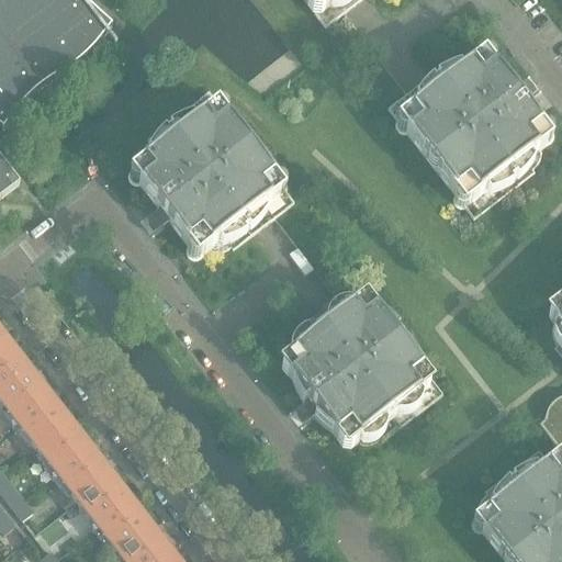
[(0,0),(0,201),(19,187),(0,163),(0,131),(2,133),(17,115),(19,111),(22,108),(26,103),(30,100),(37,93),(42,90),(46,87),(49,83),(54,81),(59,79),(64,76),(68,72),(78,66),(81,63),(86,59),(90,55),(93,51),(98,47),(101,43),(112,29),(80,0),(0,0)]
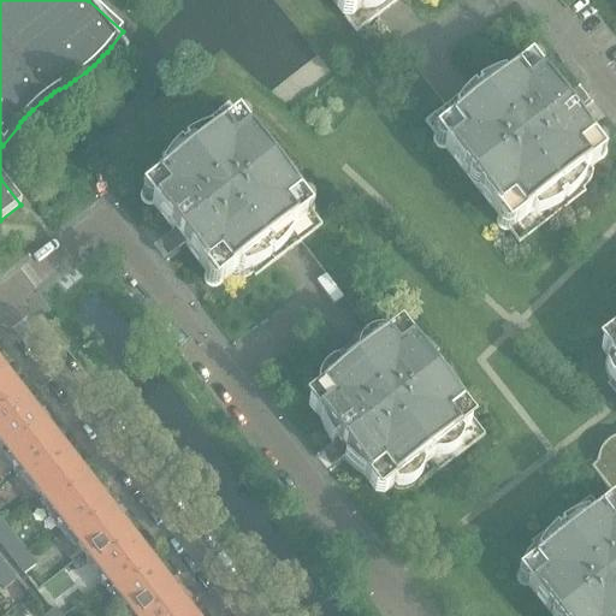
[(329,0),(330,1),(355,34),(398,0),(329,0)]
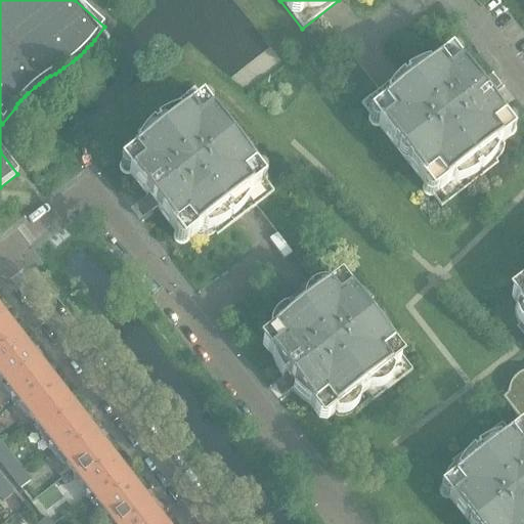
[(420,62),(418,60),(361,104),(369,115),(368,116),(367,120),(368,123),(370,126),(374,128),(378,128),(379,127),(423,184),(423,185),(422,189),(423,192),(425,195),(428,198),(432,198),(433,198),(441,208),(497,164),(496,161),(498,159),(501,155),(504,150),(505,144),(503,142),(509,138),(513,136),(514,135),(515,133),(516,132),(516,131),(516,129),(516,128),(516,126),(515,125),(514,124),(512,122),(510,121),(508,121),(506,121),(505,121),(487,99),(486,99),(491,95),(482,84),(477,88),(477,87),(478,86),(461,64),(462,62),(462,60),(462,59),(462,57),(462,55),(461,54),(460,53),(459,52),(456,51),(454,51),(451,51),(449,52),(448,52),(444,57),(439,60),(438,58),(434,58),(431,58),(428,58),(425,59),(423,60),(420,62)]
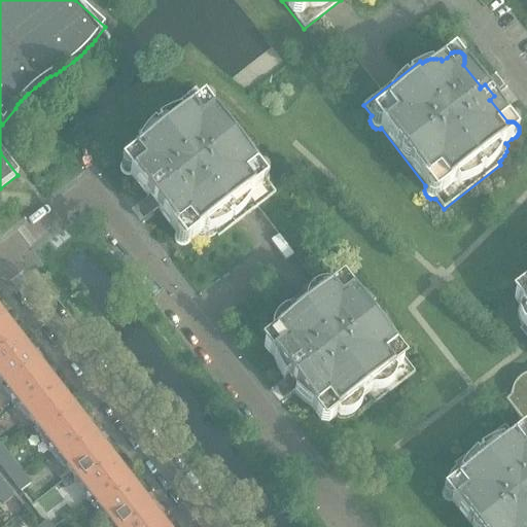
[(216,235),(218,238),(275,194),(259,172),(259,171),(260,168),(259,164),(257,161),(254,159),(250,159),(249,160),(221,124),(222,123),(222,118),(222,115),(219,112),(216,110),(212,110),(211,111),(195,90),(138,134),(140,136),(137,138),(134,142),(132,147),(131,152),(133,154),(127,160),(123,162),(121,163),(120,164),(119,165),(119,167),(119,168),(119,170),(119,171),(120,173),(121,174),(124,175),(124,176),(126,177),(128,177),(129,177),(131,176),(148,199),(148,198),(149,199),(144,203),(152,214),(157,210),(159,210),(157,211),(175,234),(174,235),(174,236),(174,238),(174,240),(174,241),(175,243),(176,244),(177,245),(179,246),(180,247),(181,247),(184,247),(186,246),(187,245),(191,241),(197,237),(198,239),(204,240),(208,239),(213,237),(216,235)]
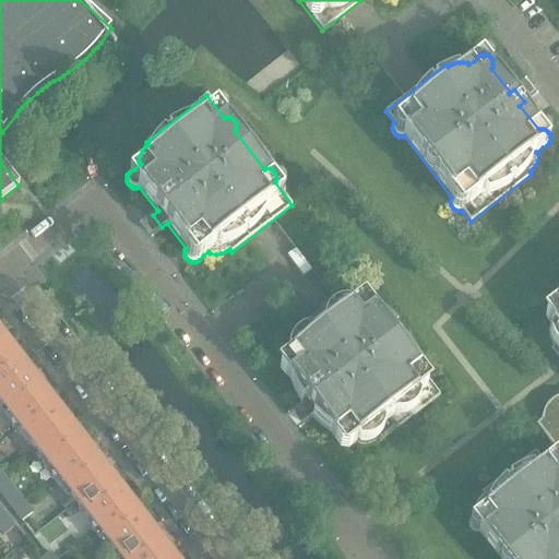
[(378,316),(355,286),(294,333),(296,335),(293,337),(289,342),(287,347),(286,353),(288,355),(281,361),(280,369),(290,383),(292,387),(295,393),(298,401),(300,404),(301,403),(302,404),(300,405),(310,418),(312,416),(312,417),(311,418),(314,421),(319,425),(321,427),(324,429),(329,432),(340,448),(348,449),(356,442),(358,444),(361,445),(365,445),(368,444),(372,443),(373,442),(377,440),(379,442),(440,395),(417,366),(414,359),(412,355),(408,348),(406,345),(402,347),(392,334),(395,331),(392,328),(389,324),(385,321),(381,318),(378,316)]
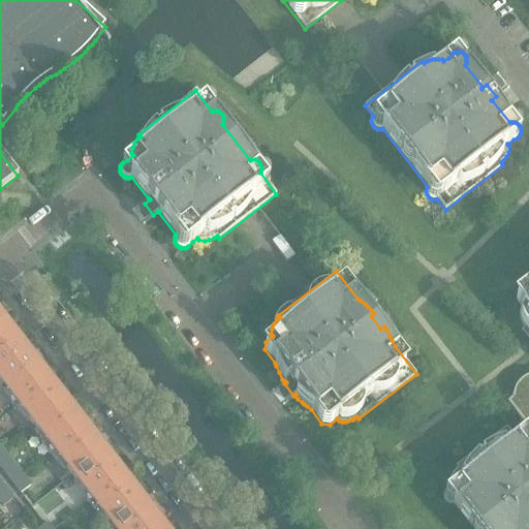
[(528,528),(528,283),(517,293),(516,301),(522,308),(520,310),(519,314),(519,318),(520,320),(521,323),(521,324),(524,328),(521,330),(528,340),(528,376),(525,378),(521,380),(518,383),(516,387),(514,391),(512,395),(511,399),(506,404),(526,429),(516,437),(506,426),(456,466),(457,468),(454,471),(452,475),(449,478),(448,483),(448,486),(449,488),(445,490),(443,493),(442,496),(443,500),(445,503),(449,505),(453,505),(454,504),(472,528),(528,528)]
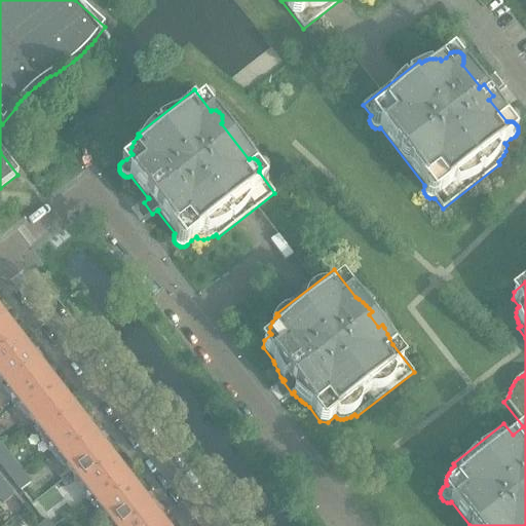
[(0,372),(28,351),(0,314),(0,372)]
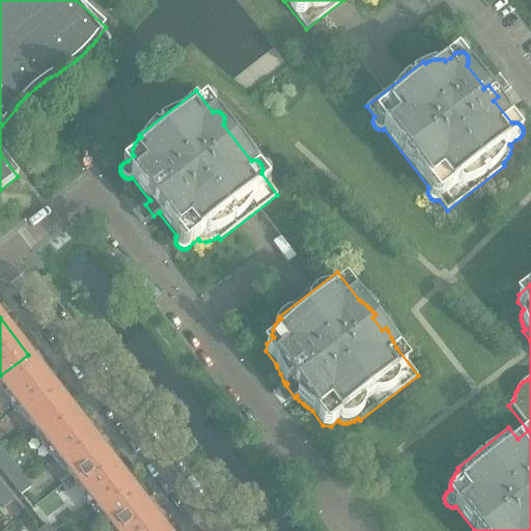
[(66,403),(47,378),(28,355),(0,375),(0,388),(32,429),(66,403)]
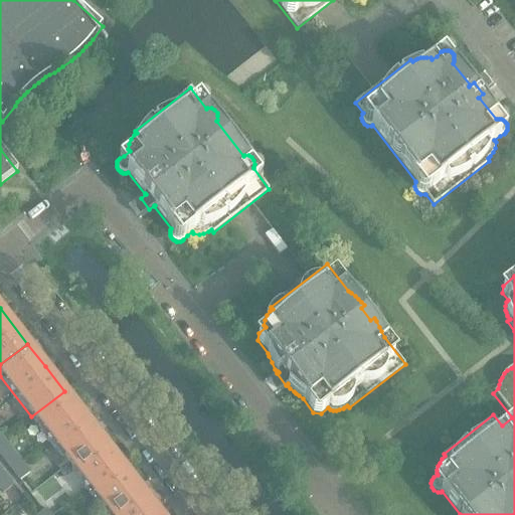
[(68,465),(102,440),(64,391),(31,416),(68,465)]
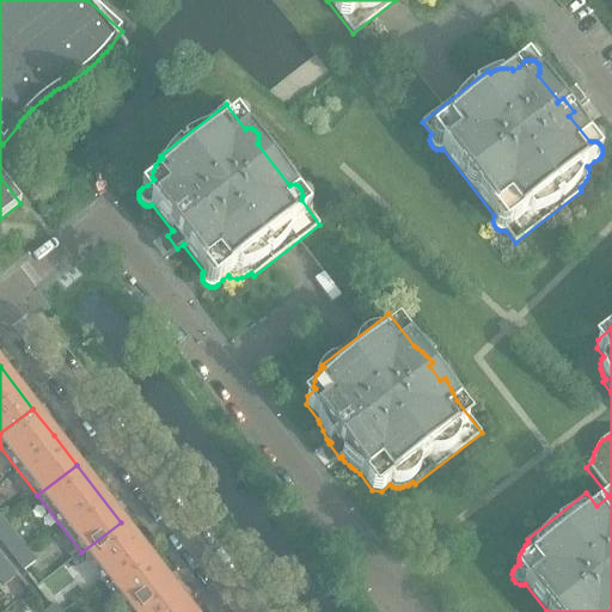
[(26,550),(4,521),(0,524),(0,542),(14,560),(26,550)]
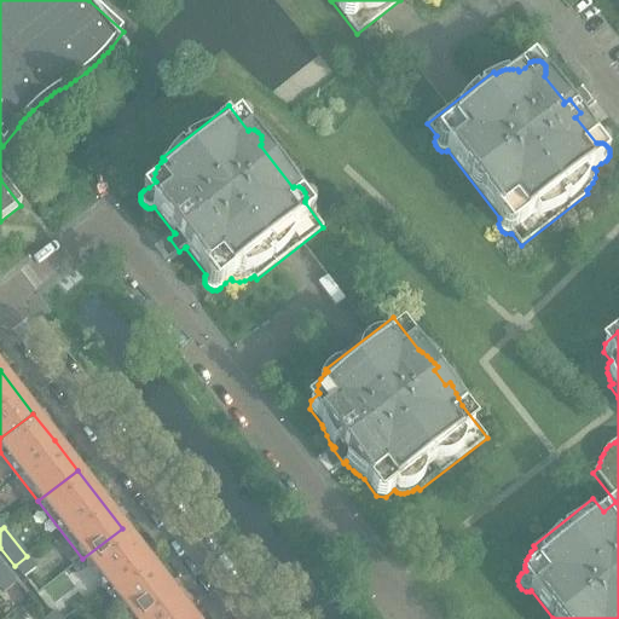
[(167,586),(144,556),(122,528),(82,559),(128,617),(167,586)]
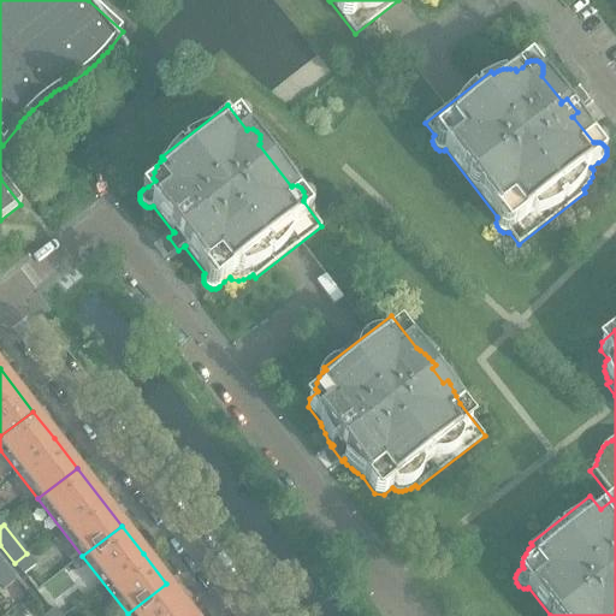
[(23,575),(35,566),(27,554),(15,563),(23,575)]
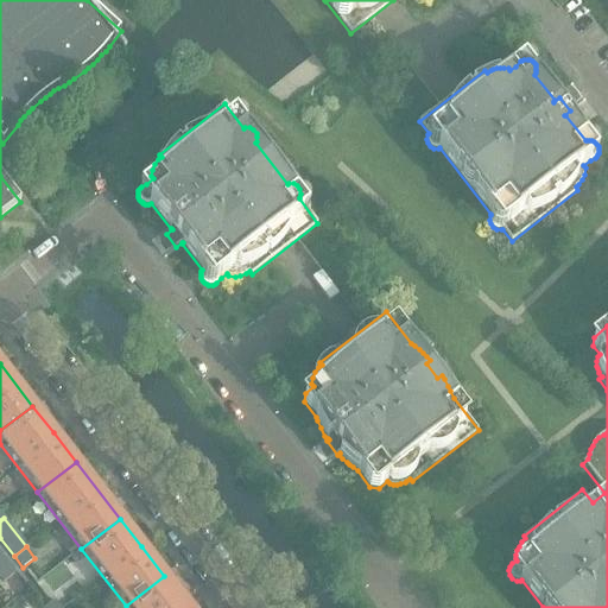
[(0,577),(4,583),(16,574),(7,563),(0,568),(0,577)]
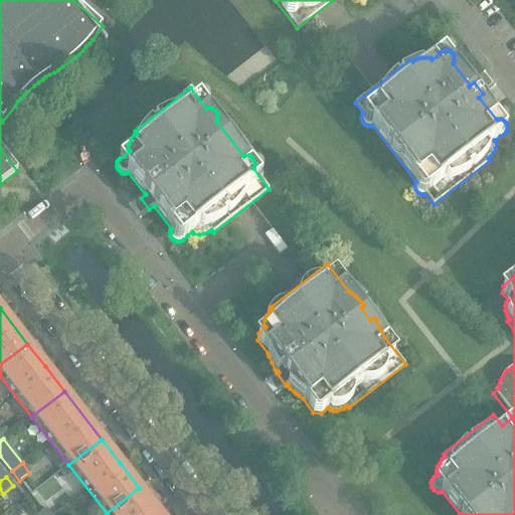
[(160,514),(157,511),(139,488),(107,513),(107,514),(160,514)]
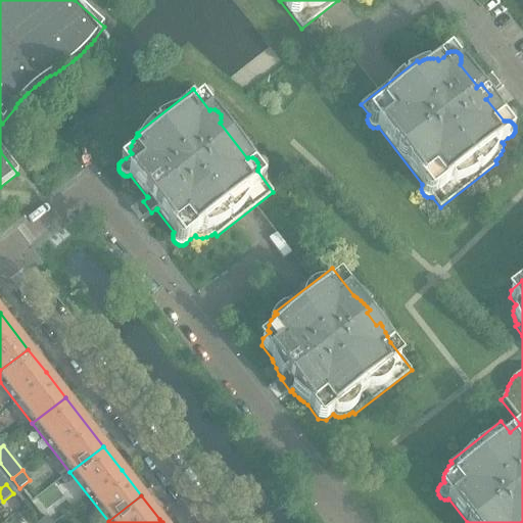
[(24,510),(17,516),(22,522),(24,522),(30,518),(24,510)]
